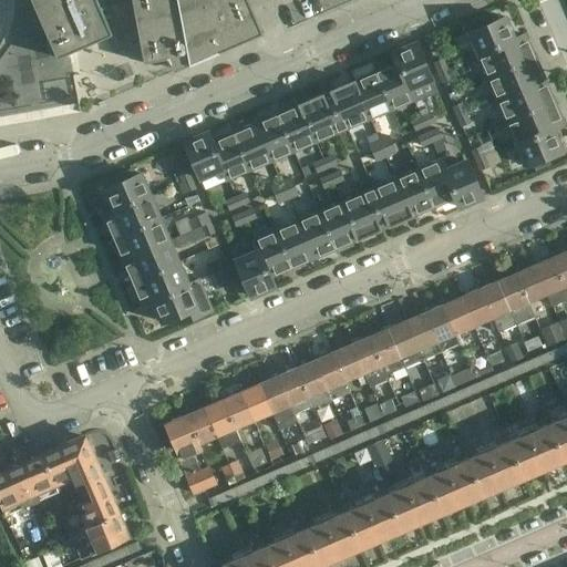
[(31,0),(57,59),(69,53),(75,50),(107,37),(112,34),(96,0),(131,0),(132,0),(140,42),(143,63),(166,59),(168,59),(174,72),(176,71),(263,33),(247,0),(31,0)]
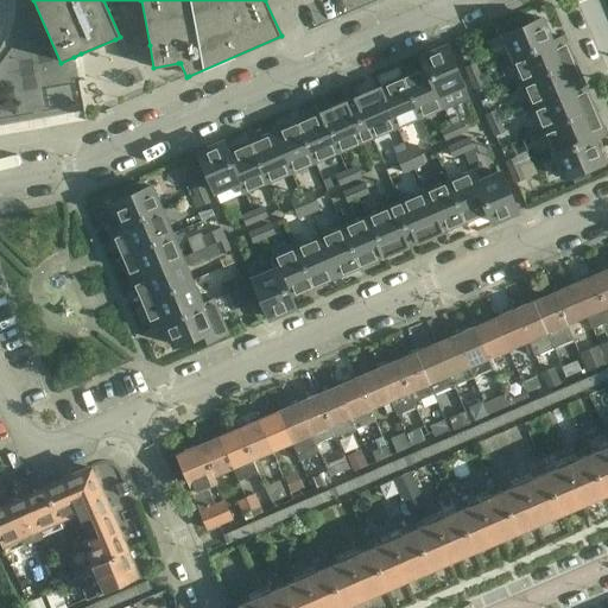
[(504,35),(513,59),(551,44),(551,43),(540,19),(524,26),(521,18),(506,25),(510,32),(504,35)]
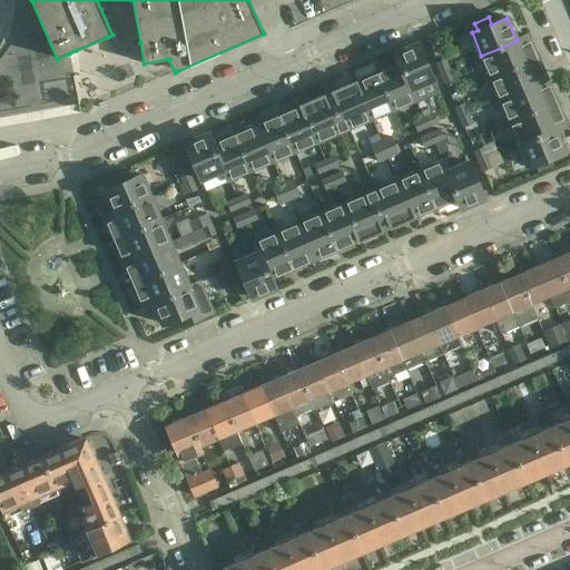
[(527,36),(517,40),(517,41),(481,56),(491,78),(537,58),(527,36)]
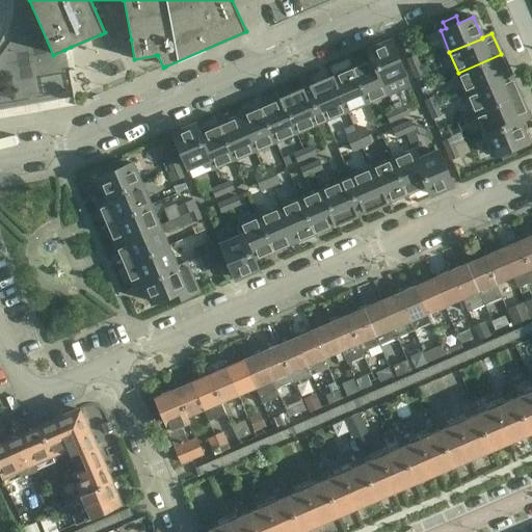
[(391,42),(368,51),(372,60),(373,60),(388,92),(408,83),(404,74),(391,42)]
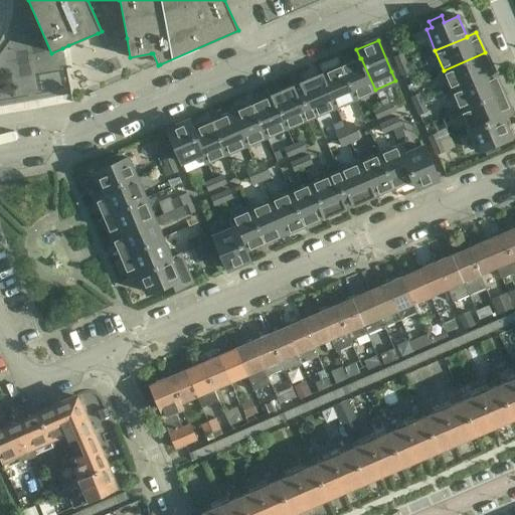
[(444,70),(452,91),(494,72),(485,52),(444,70)]
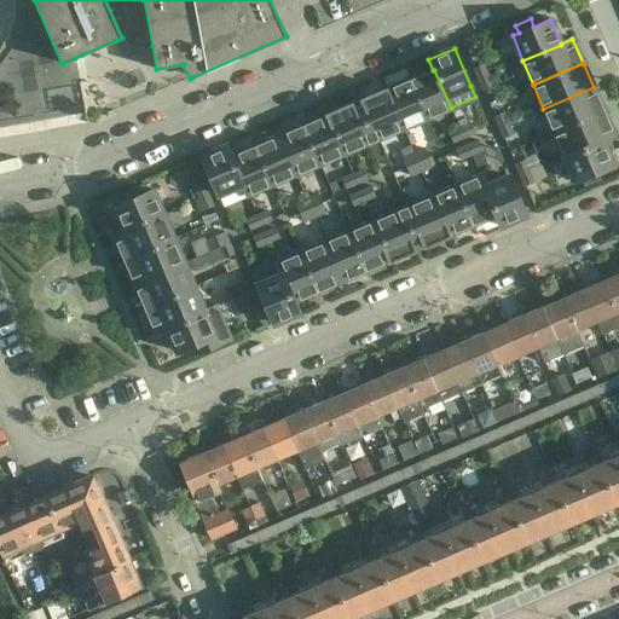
[(484,64),(472,69),(476,81),(489,75),(484,64)]
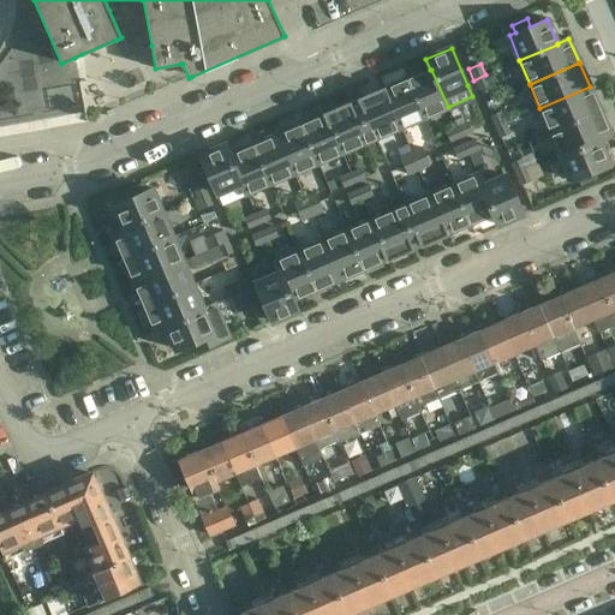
[(430,70),(407,79),(416,97),(424,118),(448,107),(431,70),(430,70)]
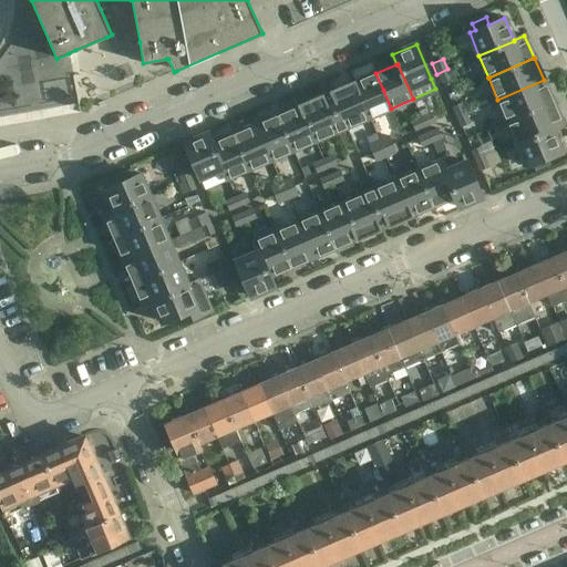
[(441,84),(452,80),(447,69),(436,74),(441,84)]
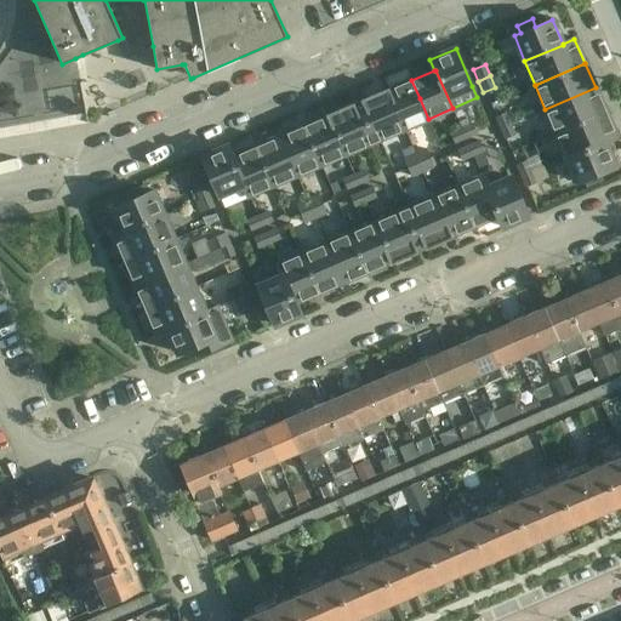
[(428,119),(420,98),(411,80),(388,90),(387,91),(404,129),(428,119)]
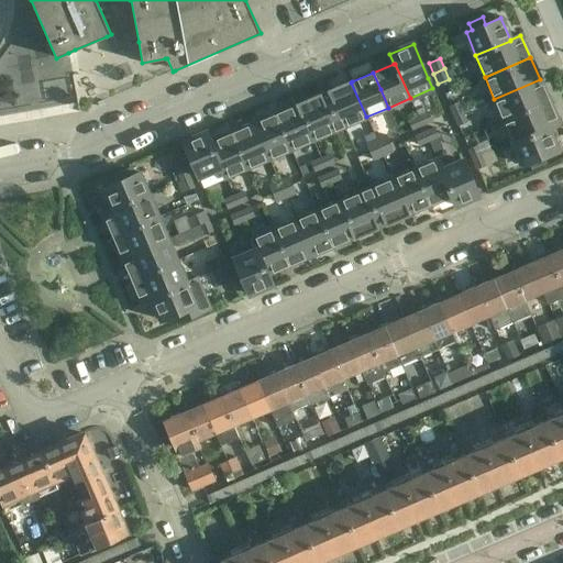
[(494,99),(504,121),(549,101),(540,79),(494,99)]
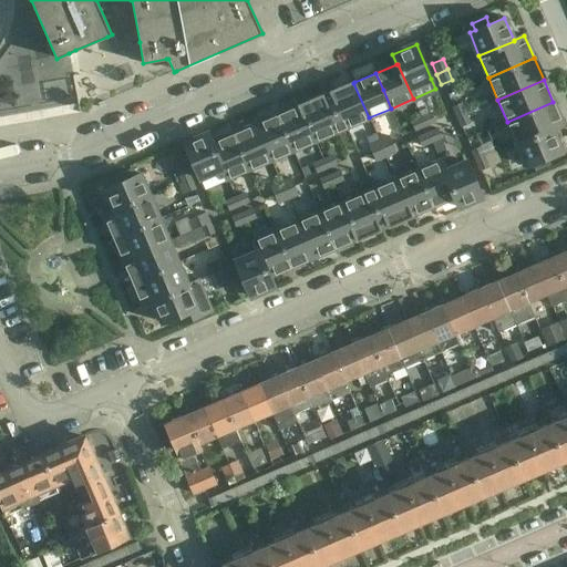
[(315,141),(346,127),(369,117),(353,83),(354,82),(354,81),(330,91),(331,93),(322,96),(322,95),(298,105),(299,106),(300,105),(315,141)]
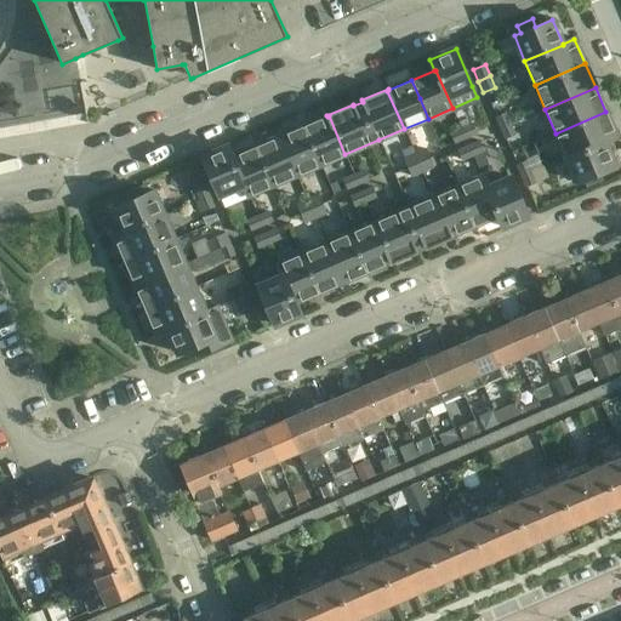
[(506,112),(494,117),(499,129),(511,124),(506,112)]
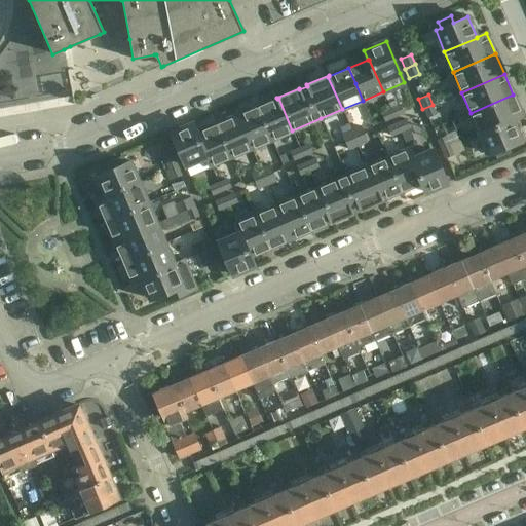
[(471,113),(479,134),(512,119),(513,119),(522,116),(513,95),(471,113)]
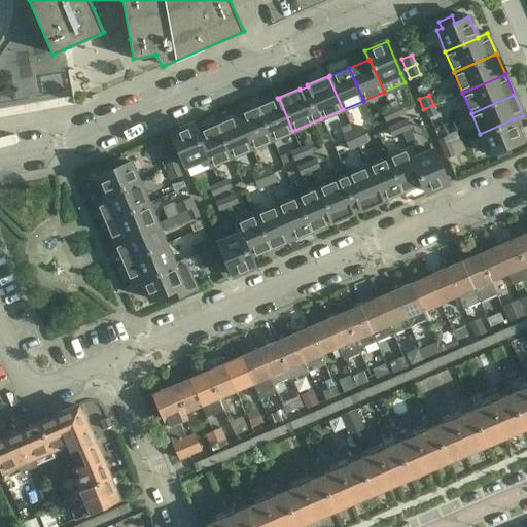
[(272,140),(292,131),(279,98),(278,99),(258,107),(272,140)]
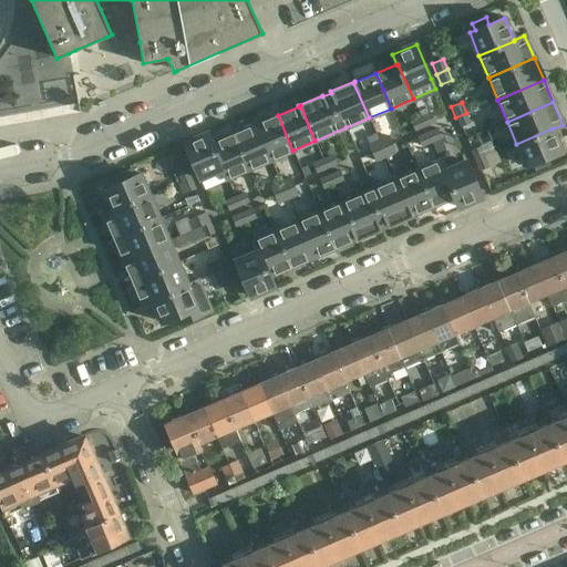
[(435,123),(431,112),(420,116),(425,127),(435,123)]
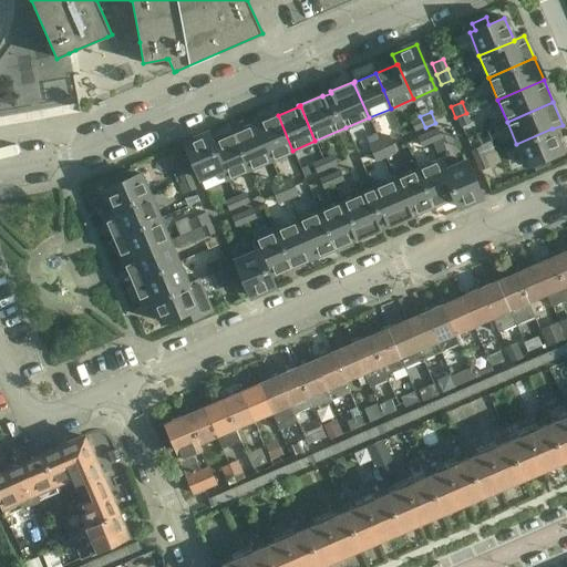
[(460,127),(471,123),(466,113),(455,117),(460,127)]
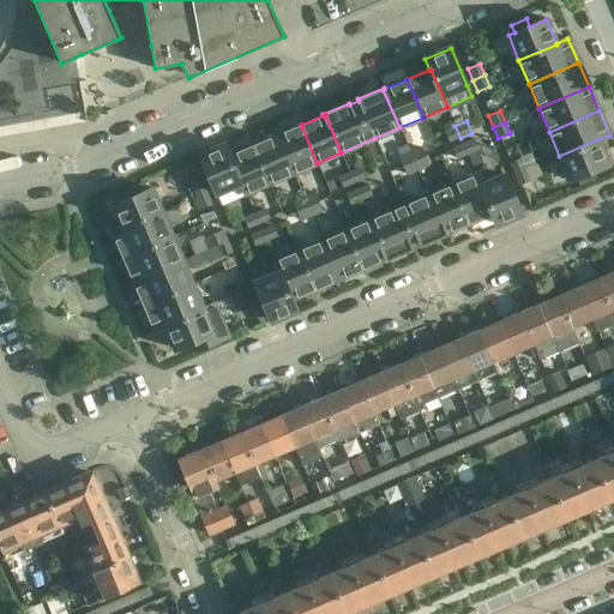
[(294,173),(317,163),(301,125),(277,136),(294,173)]
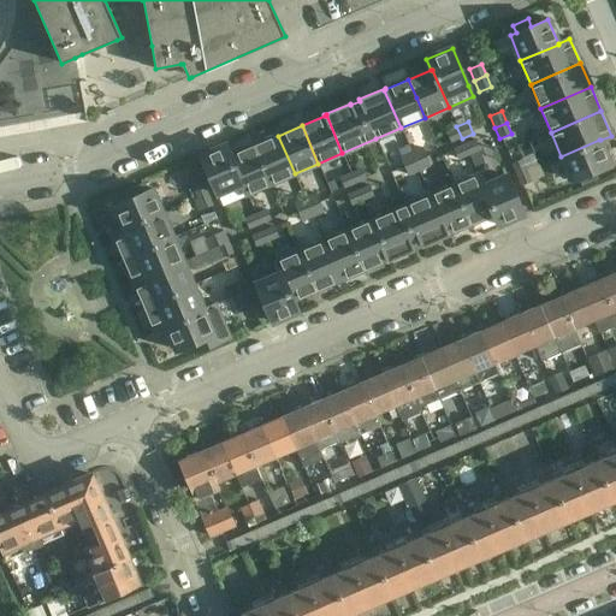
[(445,131),(450,143),(462,138),(456,126),(445,131)]
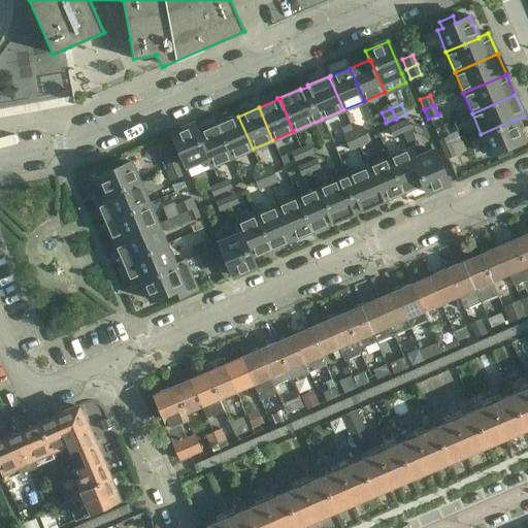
[(232,158),(253,149),(238,117),(218,125),(232,158)]
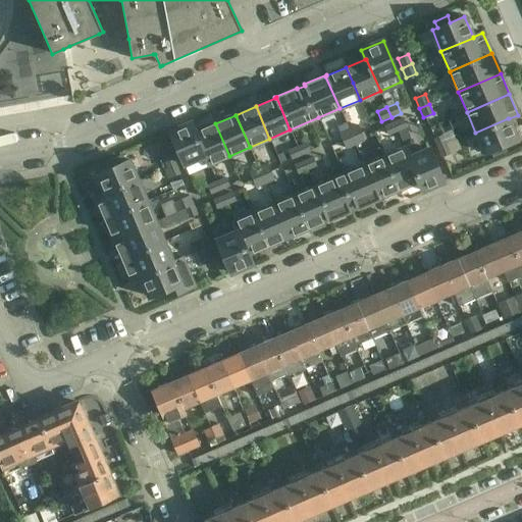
[(407,127),(403,118),(394,122),(398,132),(407,127)]
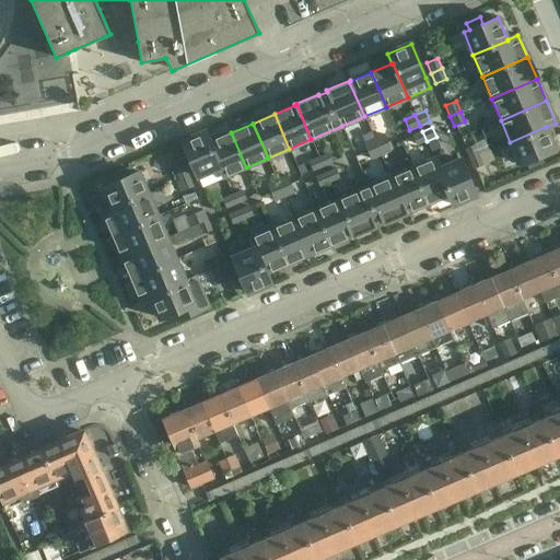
[(543,163),(539,155),(555,149),(546,127),(545,127),(510,142),(520,164),(526,162),(529,168),(543,163)]
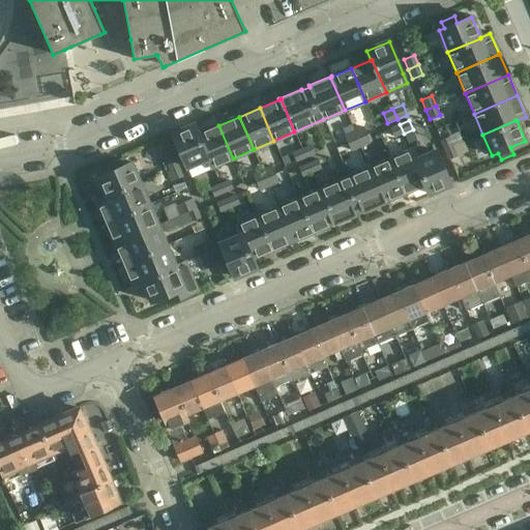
[(195,124),(173,134),(190,176),(212,167),(198,135),(199,134),(195,124)]
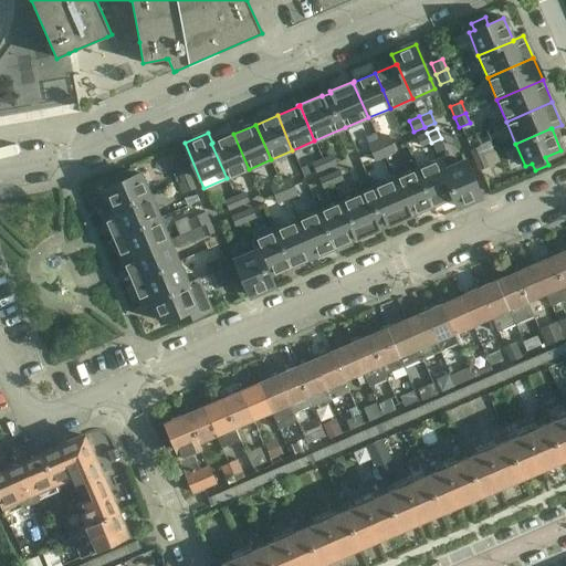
[(416,137),(420,147),(431,143),(427,133),(416,137)]
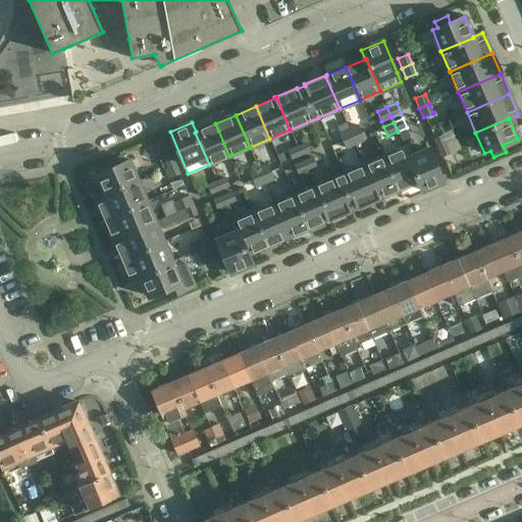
[(196,132),(195,133),(209,164),(229,156),(215,123),(196,132)]
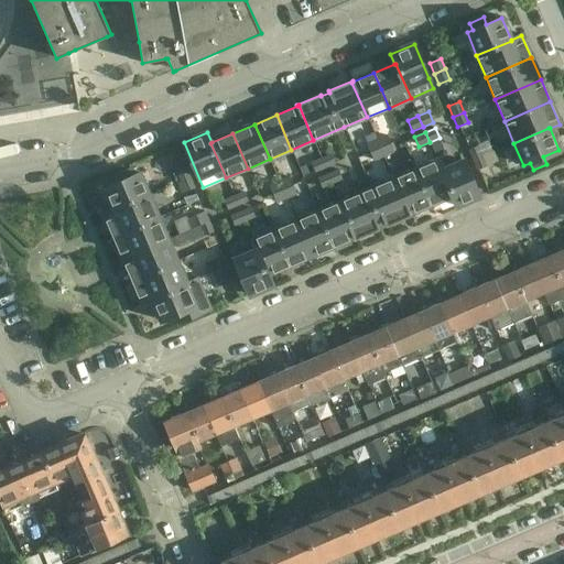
[(386,134),(376,139),(380,149),(390,144),(386,134)]
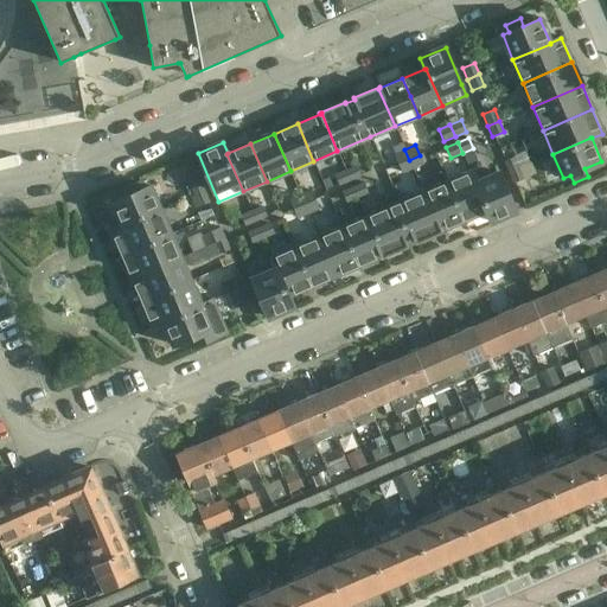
[(394,154),(398,165),(409,160),(404,149),(394,154)]
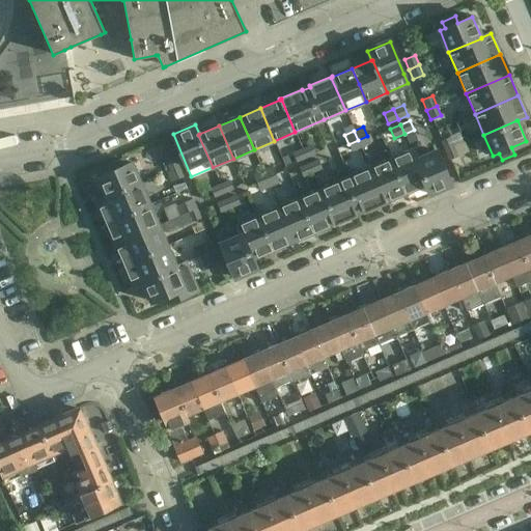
[(358,140),(361,148),(371,143),(367,136),(358,140)]
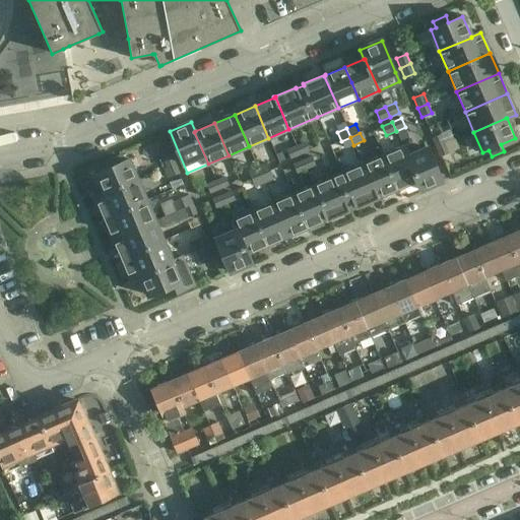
[(441,134),(431,138),(435,148),(445,144),(441,134)]
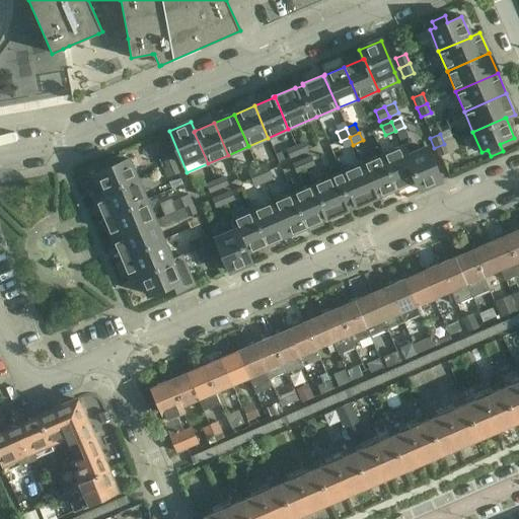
[(341,141),(344,149),(353,145),(350,137),(341,141)]
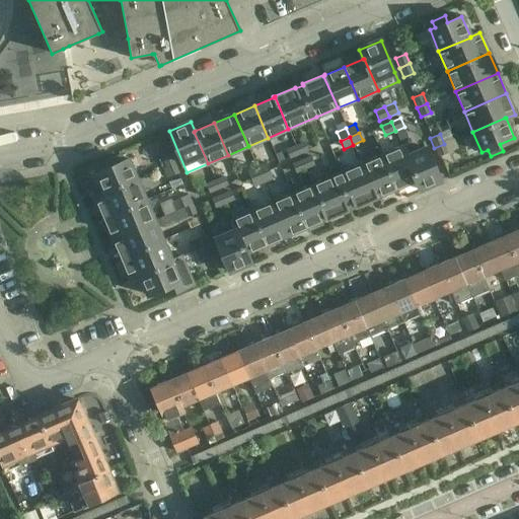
[(282,142),(290,159),(299,155),(295,145),(294,146),(291,138),(282,142)]
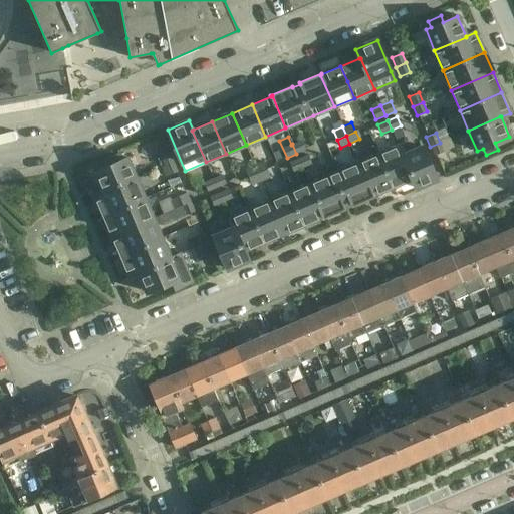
[(305,150),(301,140),(292,144),(296,154),(305,150)]
